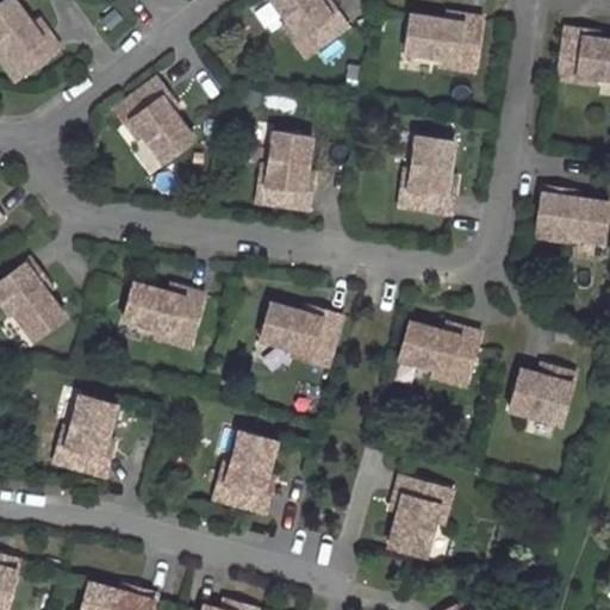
[(13,0),(2,0),(0,2),(0,45),(1,47),(23,76),(60,48),(49,33),(42,38),(31,24),(13,0)]
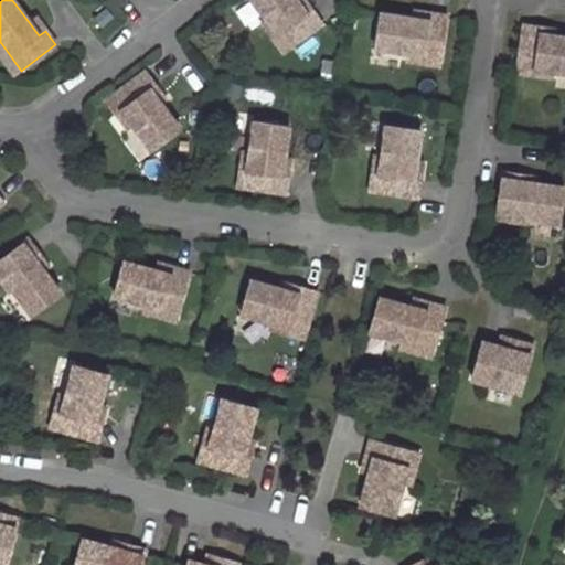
[(296,0),(253,0),(268,20),(288,49),(323,23),(312,10),(307,14),(296,0)]
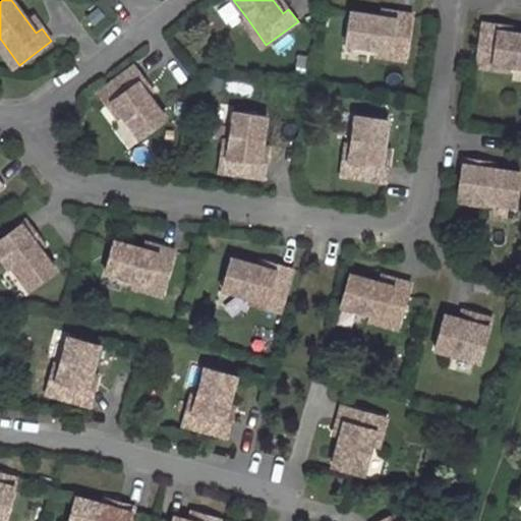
[(281,0),(273,0),(283,13),(288,9),(281,0)]
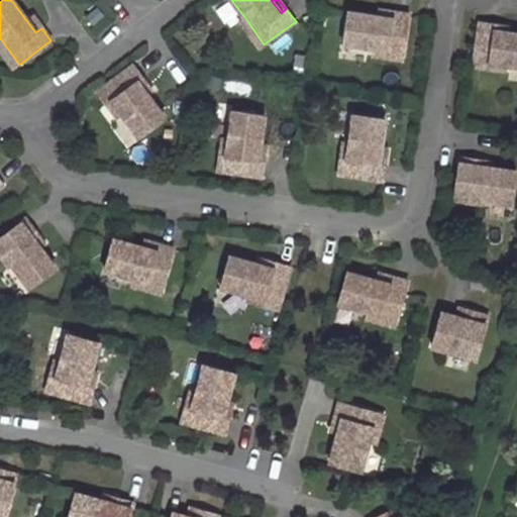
[(392,10),(376,9),(375,15),(391,18),(392,10)]
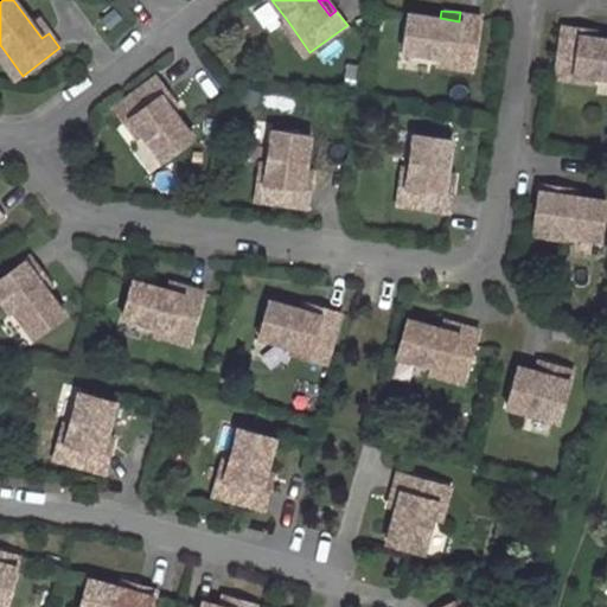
[(440,18),(406,13),(400,50),(435,56),(472,61),(478,16),(460,12),(459,21),(440,18)]
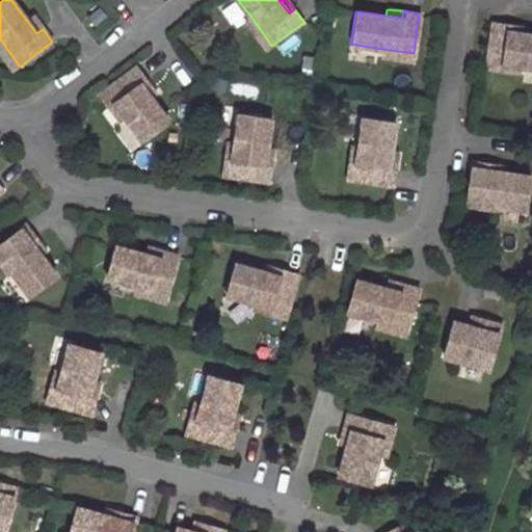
[(33,16),(27,21),(36,33),(43,29),(33,16)]
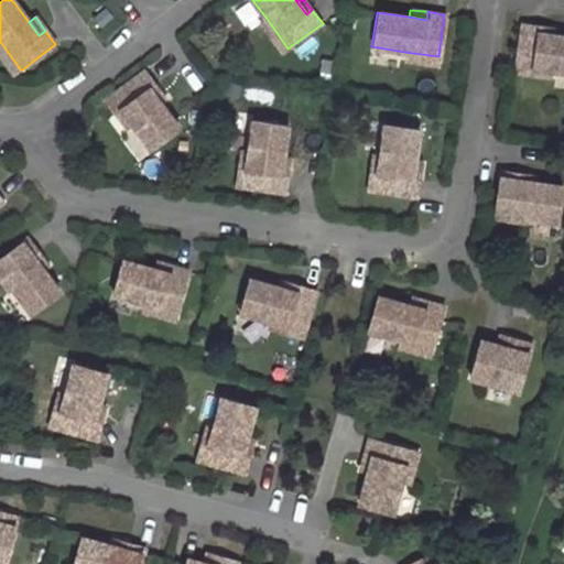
[(268,20),(261,25),(282,53),(288,49),(268,20)]
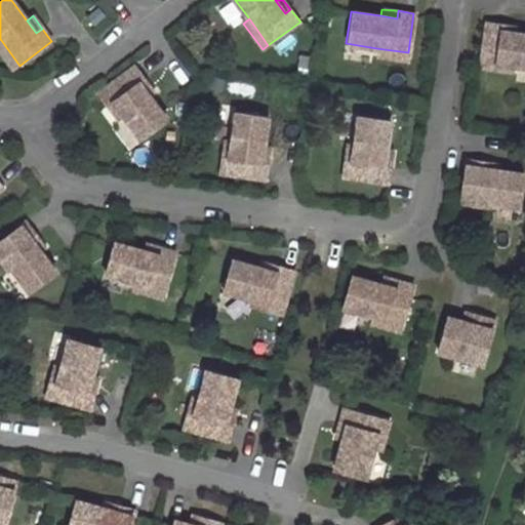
[(501,24),(486,21),(480,59),(511,65),(524,67),(524,34),(516,34),(500,31),(501,24)]
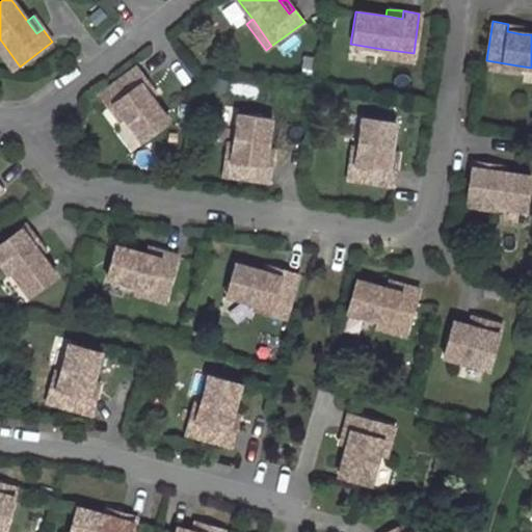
[(525,26),(508,24),(507,31),(523,34),(525,26)]
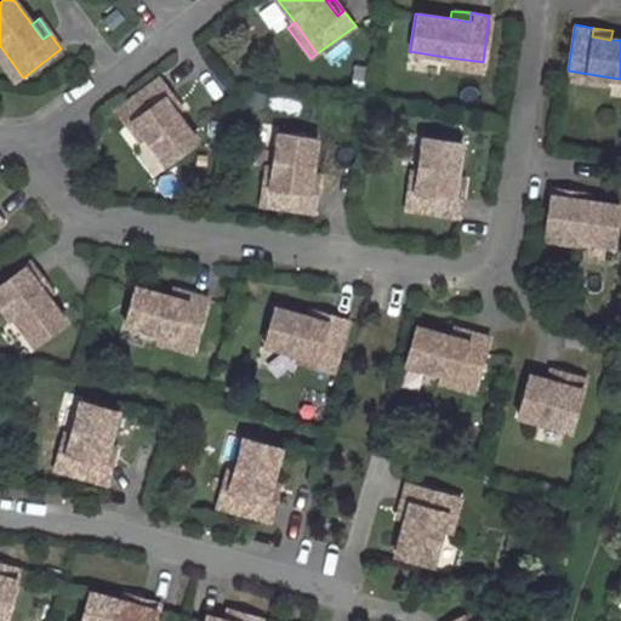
[(1,47),(0,47),(0,60),(17,83),(23,78),(1,47)]
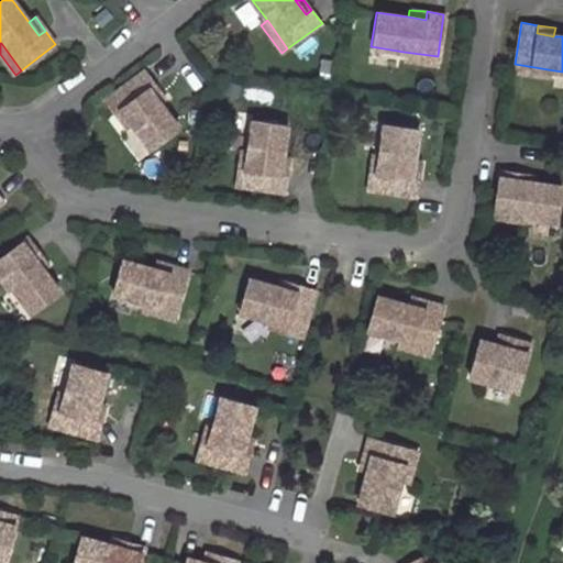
[(438,56),(404,52),(403,59),(435,64),(438,56)]
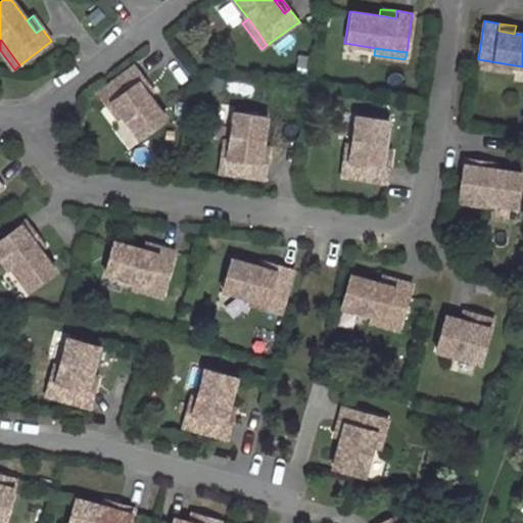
[(509,64),(478,59),(477,67),(508,72),(509,64)]
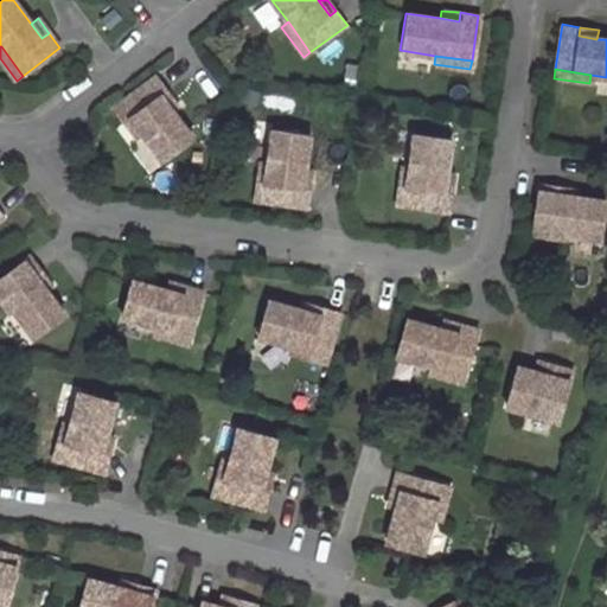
[(155,75),(119,102),(140,132),(161,161),(191,139),(171,110),(160,95),(166,90),(155,75)]
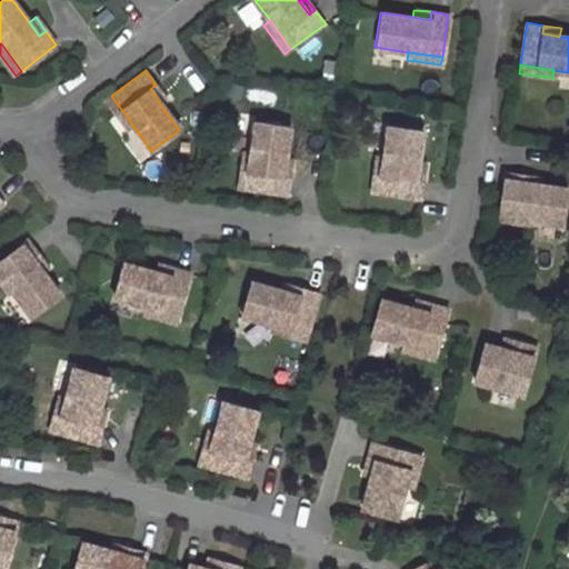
[(166,99),(156,85),(150,89),(160,103),(166,99)]
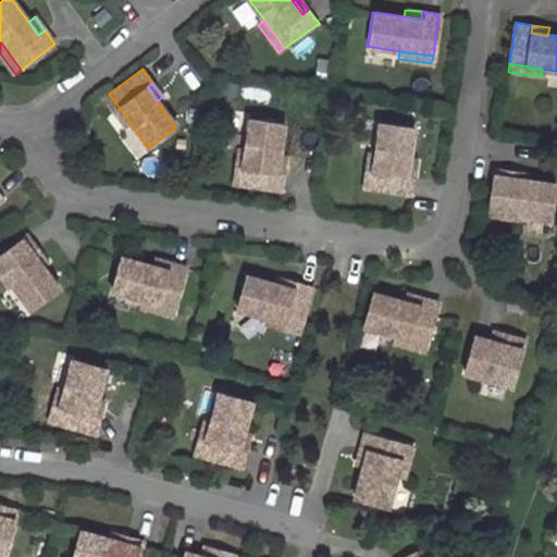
[(109,94),(102,98),(123,125),(128,121),(109,94)]
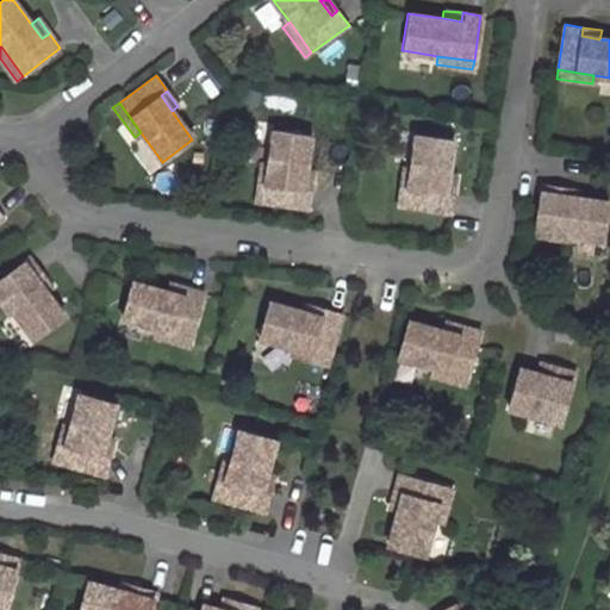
[(309,137),(272,131),(266,166),(261,203),(306,210),(309,191),(300,190),(303,172),(309,137)]
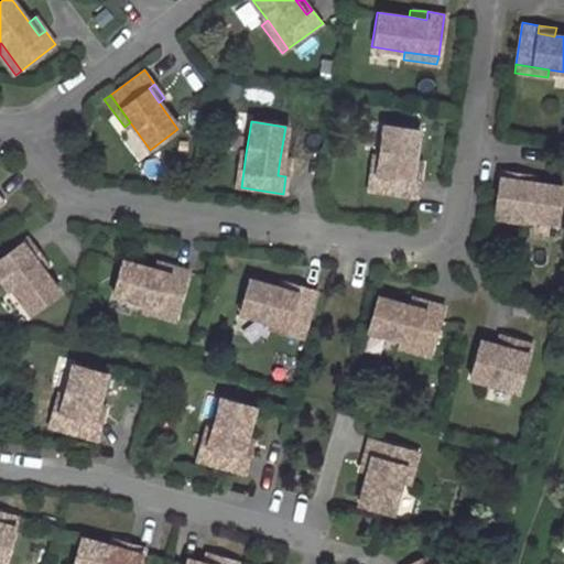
[(418,129),(383,122),(378,155),(373,190),(415,196),(418,179),(410,177),(413,161),(418,129)]
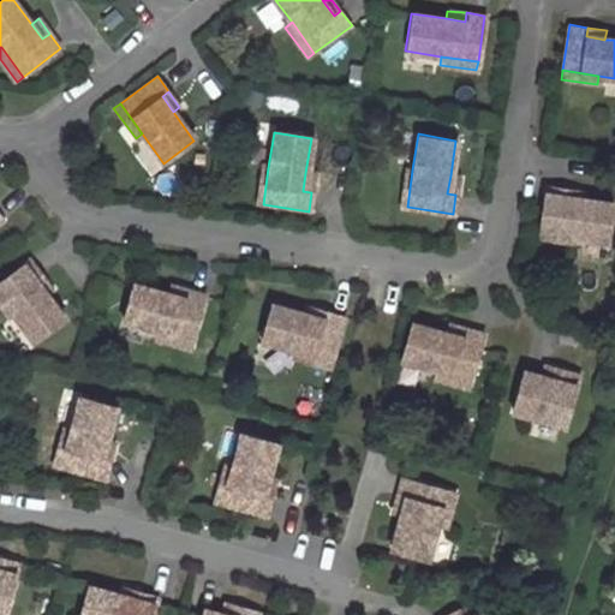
[(268,167),(260,167),(255,203),(263,204),(268,167)]
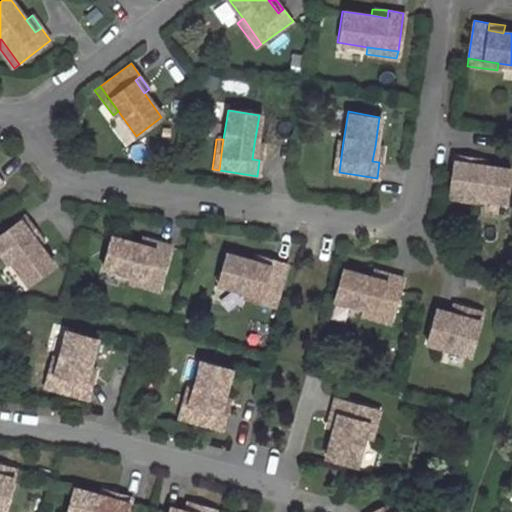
[(343,141),(336,140),(332,171),(339,172),(343,141)]
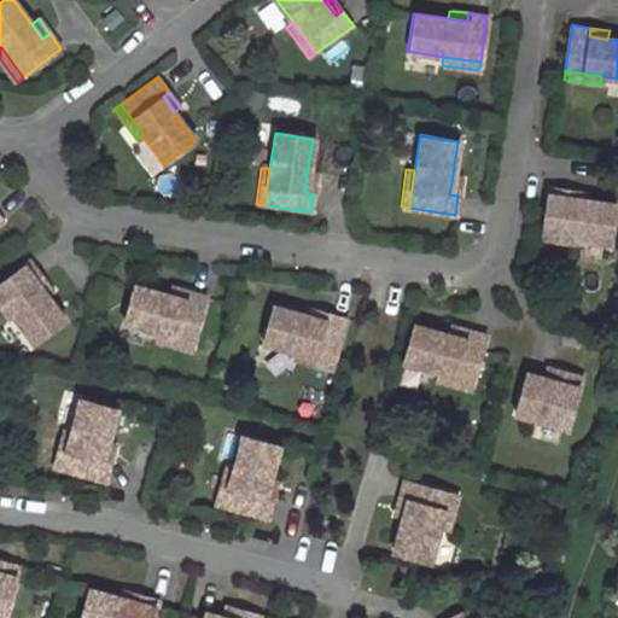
[(315,175),(307,174),(304,192),(313,193),(315,175)]
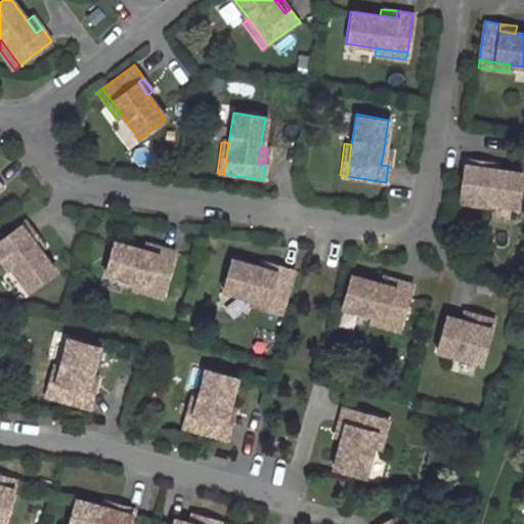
[(390,150),(384,149),(381,165),(388,166),(390,150)]
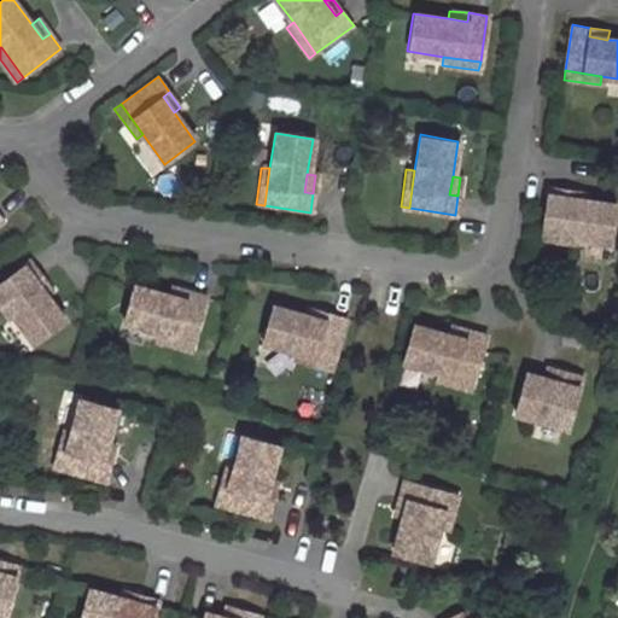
[(565,188),(547,185),(540,231),(543,232),(571,235),(610,242),(616,204),(582,199),(564,197),(565,188)]
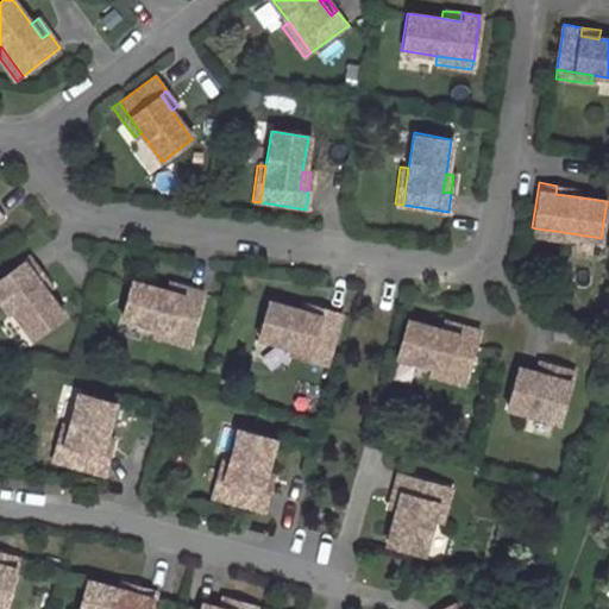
[(576,188),(557,186),(556,194),(573,196),(576,188)]
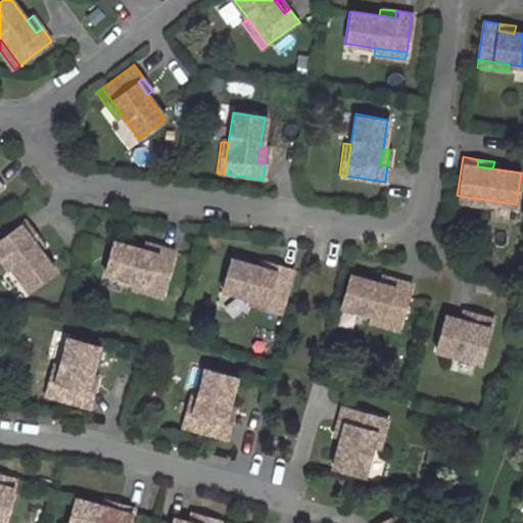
[(483,199),(460,196),(459,201),(482,204),(483,199)]
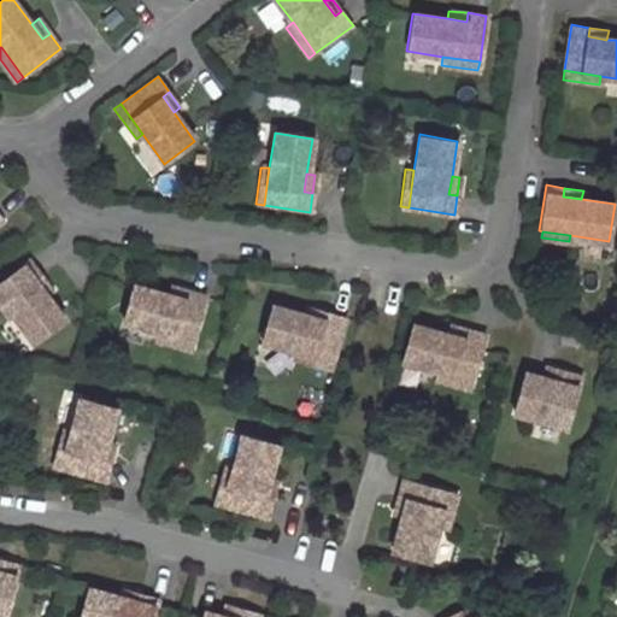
[(30,262),(0,283),(0,298),(13,315),(36,346),(66,323),(46,297),(35,282),(42,276),(30,262)]
